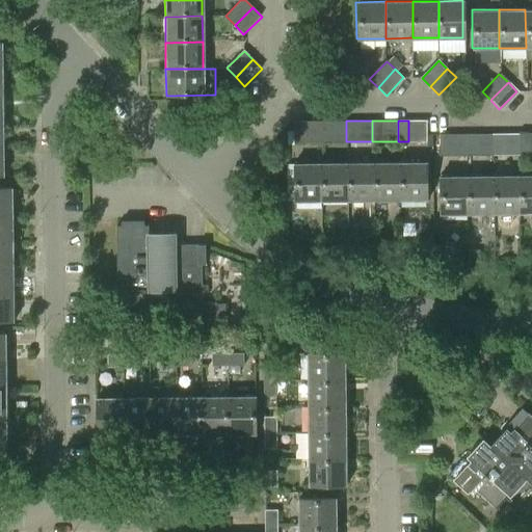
[(517,154),(531,154),(531,132),(517,133),(517,154)]
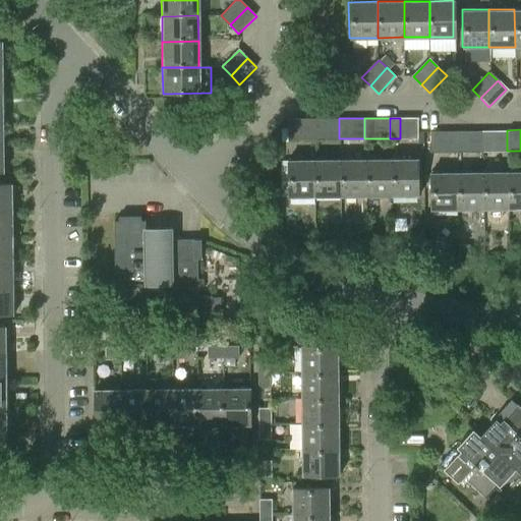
[(430,152),(456,152),(456,130),(430,131),(430,152)]
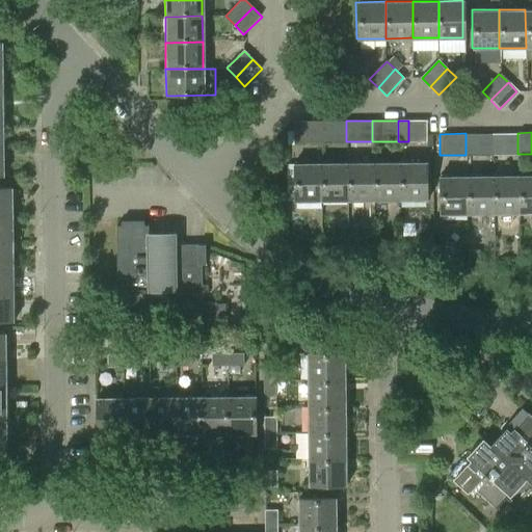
[(466,155),(491,155),(491,133),(466,133),(466,155)]
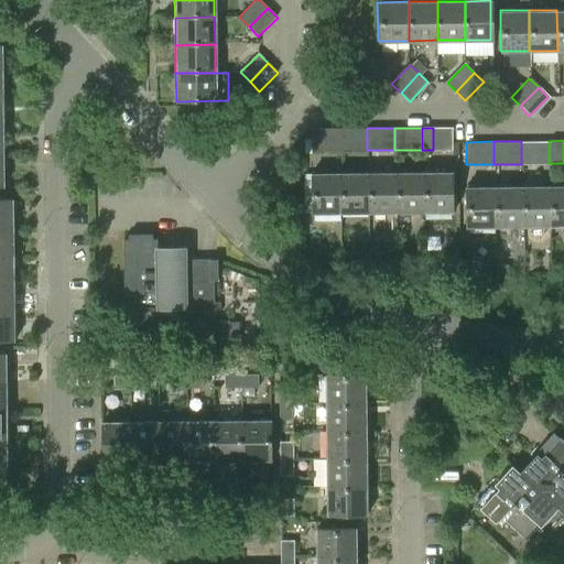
[(521,164),(549,163),(549,141),(521,141),(521,164)]
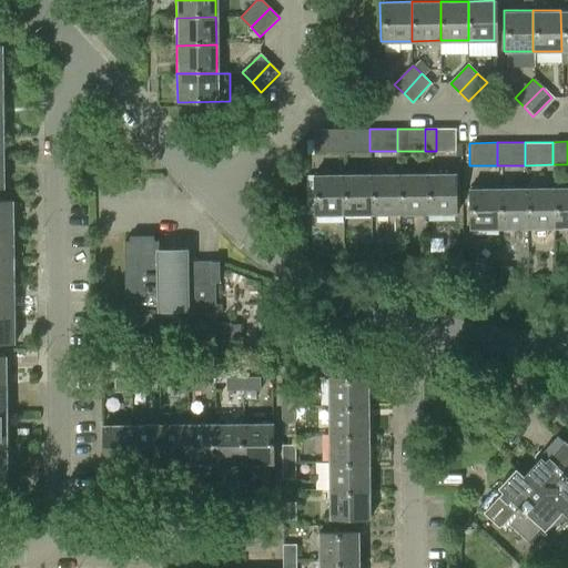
[(399,214),(399,173),(372,174),(372,214),(399,214)]
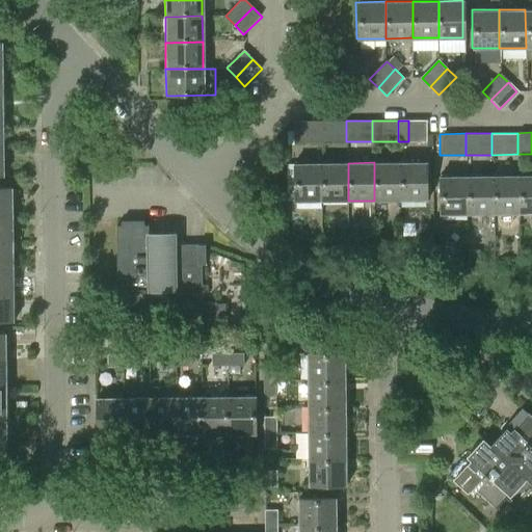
[(400,201),(400,162),(374,162),(374,201),(400,201)]
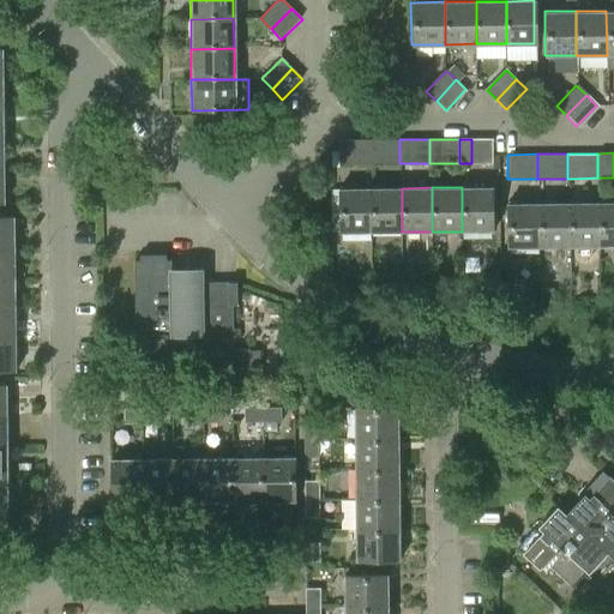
[(492,187),(462,187),(462,232),(492,230),(492,187)]
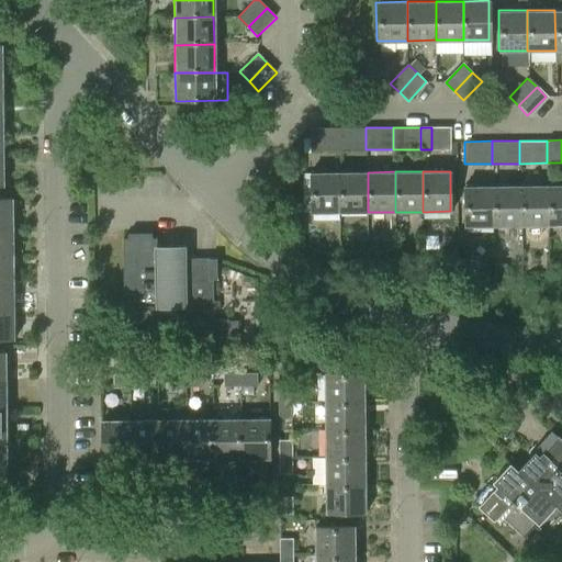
[(311,213),(340,212),(340,172),(311,172),(311,213)]
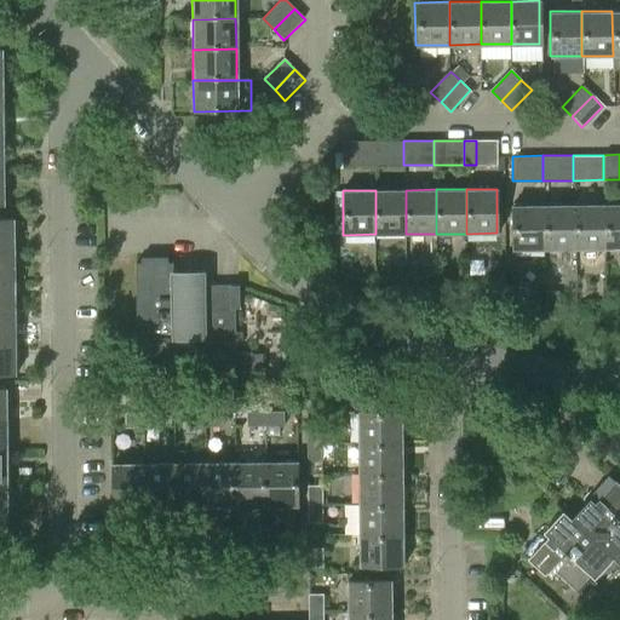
[(406,234),(406,190),(375,190),(375,234),(406,234)]
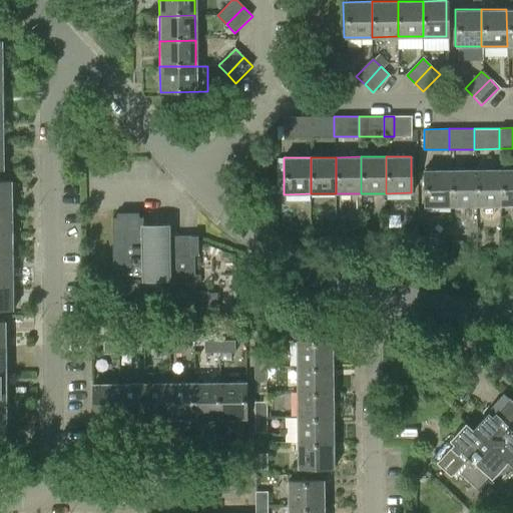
[(476,204),(499,204),(499,168),(475,169),(476,204)]
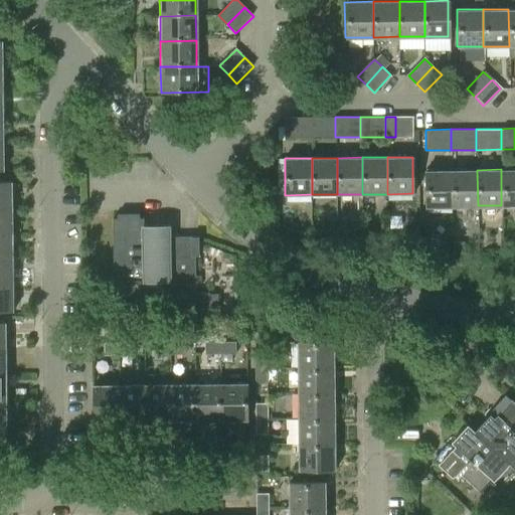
[(514,169),(501,169),(501,205),(514,204),(514,169)]
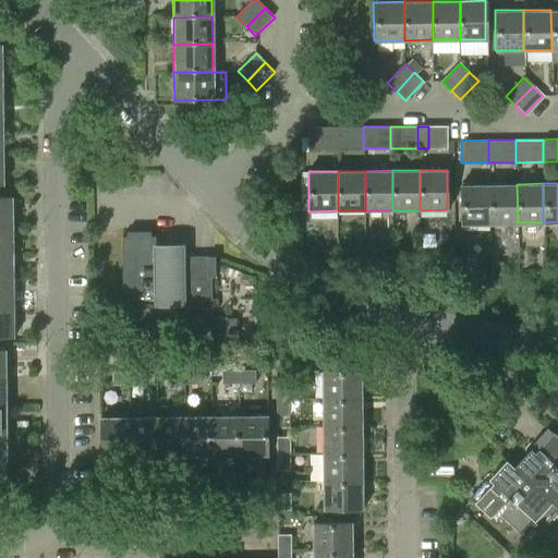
[(460,222),(489,222),(489,184),(460,184),(460,222)]
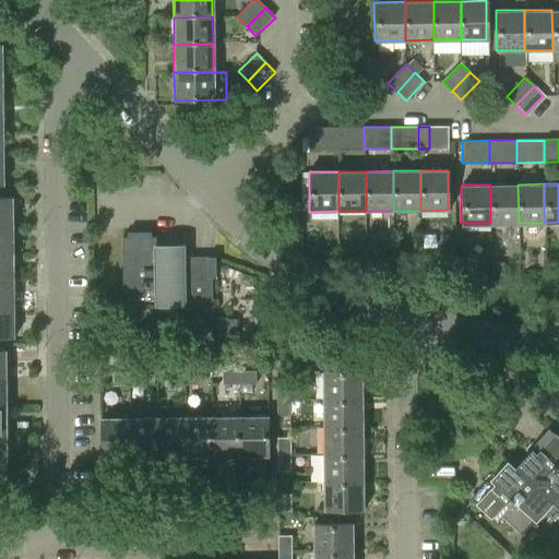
[(490,185),(490,223),(519,223),(518,185),(490,185)]
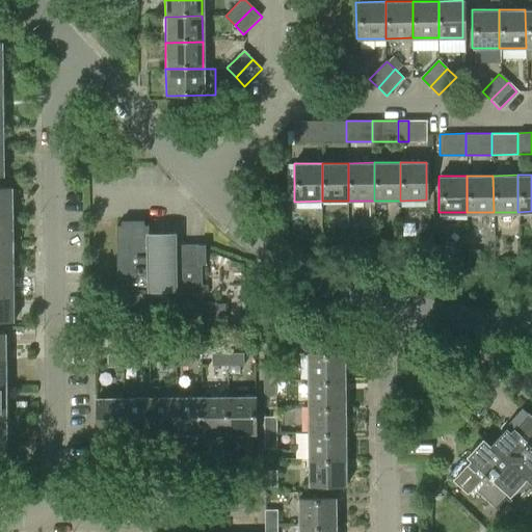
[(0,187),(0,215),(12,215),(12,188),(0,187)]
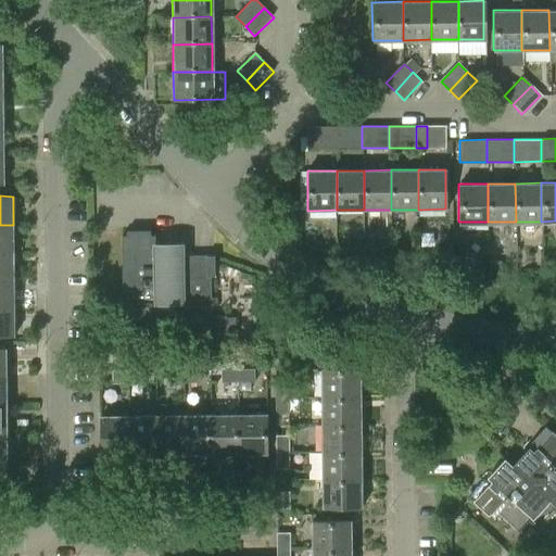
[(0,253),(13,253),(13,225),(0,225),(0,253)]
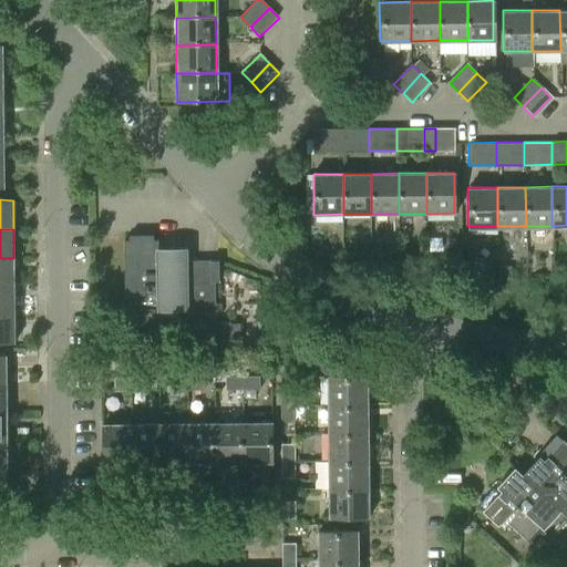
[(214,323),(214,282),(218,282),(218,260),(185,260),(185,248),(181,248),(181,244),(163,244),(163,248),(158,248),(158,241),(154,241),(154,236),(129,237),(129,241),(124,241),(124,284),(124,305),(143,305),(143,310),(124,310),(124,313),(125,316),(125,319),(126,321),(130,327),(133,331),(135,333),(137,334),(143,338),(143,340),(182,340),(182,344),(185,344),(185,350),(229,350),(229,323),(214,323)]
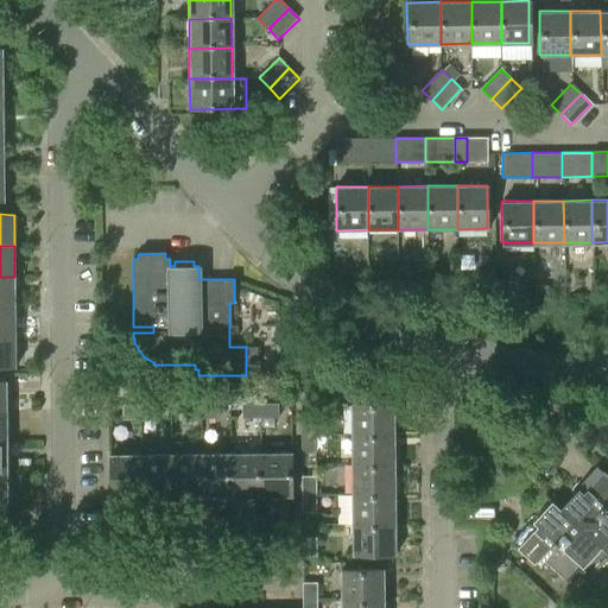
[(0,305),(16,305),(14,277),(0,277),(0,305)]
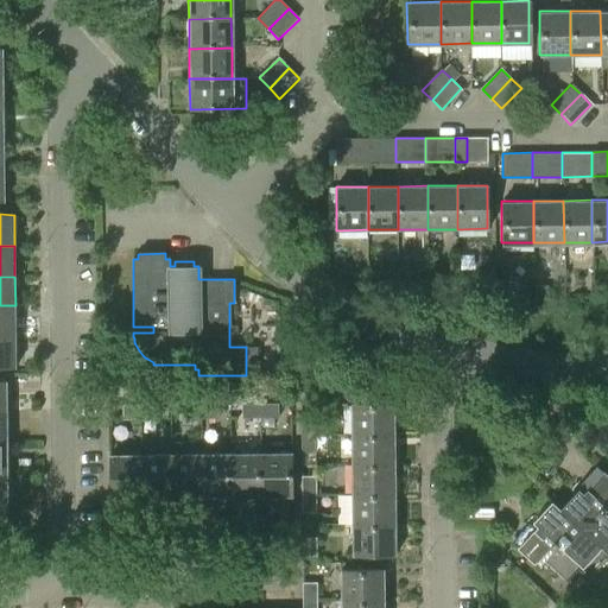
[(533,286),(534,299),(549,299),(549,286),(533,286)]
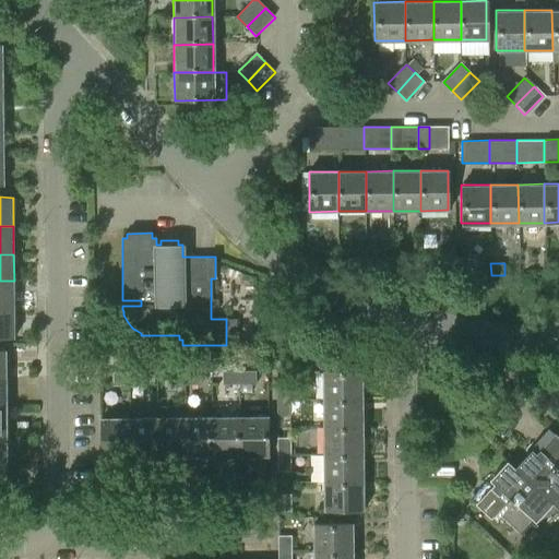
[(0,309),(14,309),(14,281),(0,281),(0,309)]
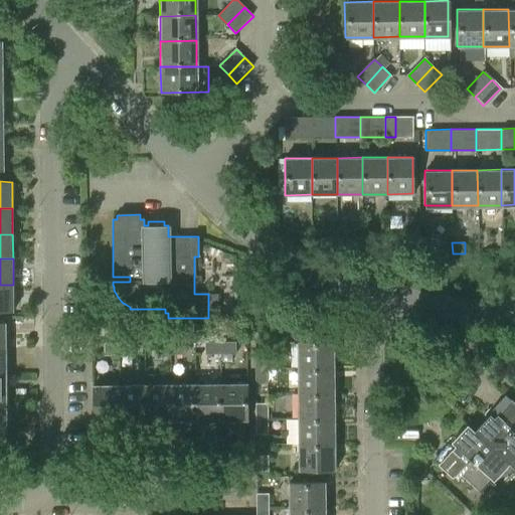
[(0,311),(13,312),(13,285),(0,285),(0,311)]
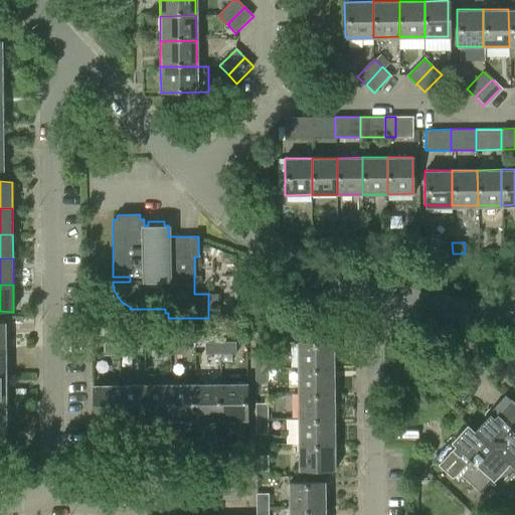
[(206,354),(220,354),(220,342),(205,342),(206,354)]
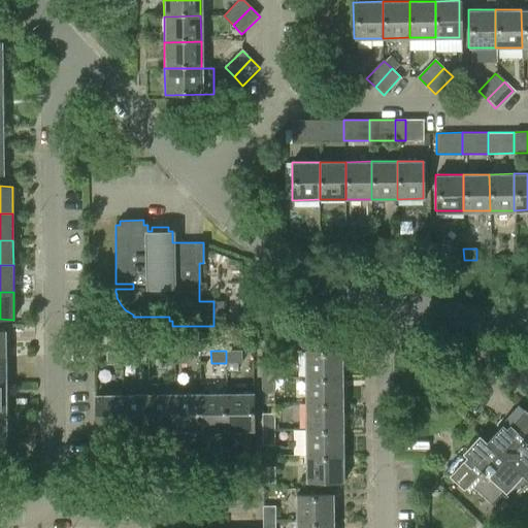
[(241,351),(226,351),(226,363),(241,363),(241,351)]
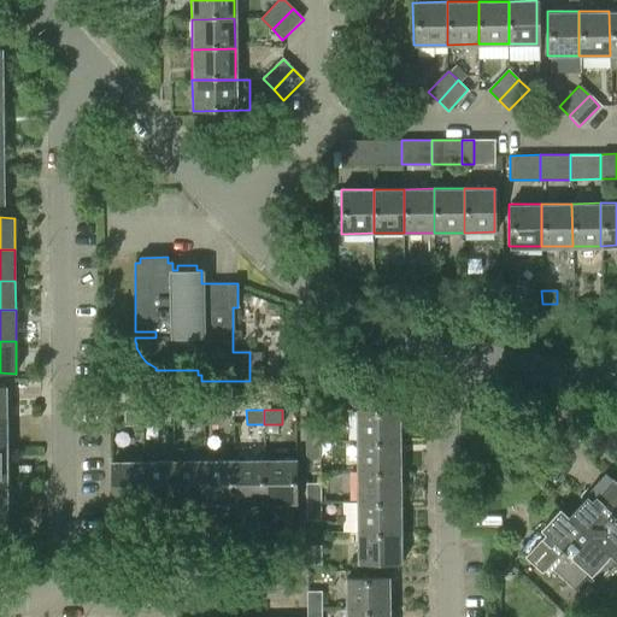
[(357,410),(357,442),(400,441),(399,410),(357,410)]
